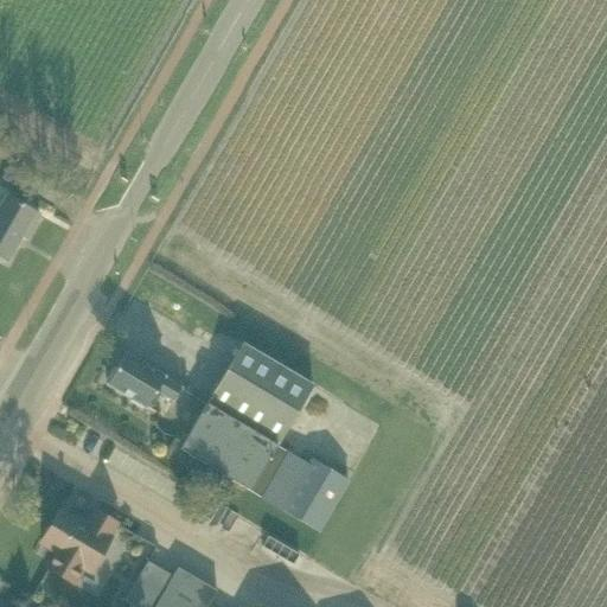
[(5,196),(0,204),(0,257),(7,262),(23,236),(27,238),(40,216),(5,196)]
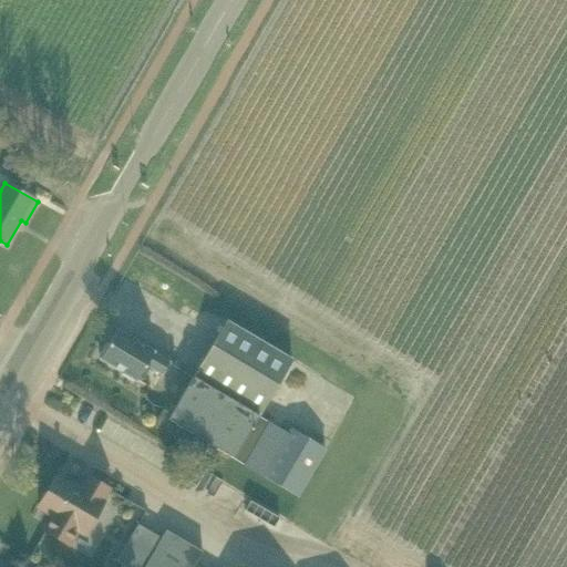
[(227,321),(168,420),(243,465),(265,422),(259,416),(294,360),(227,321)]
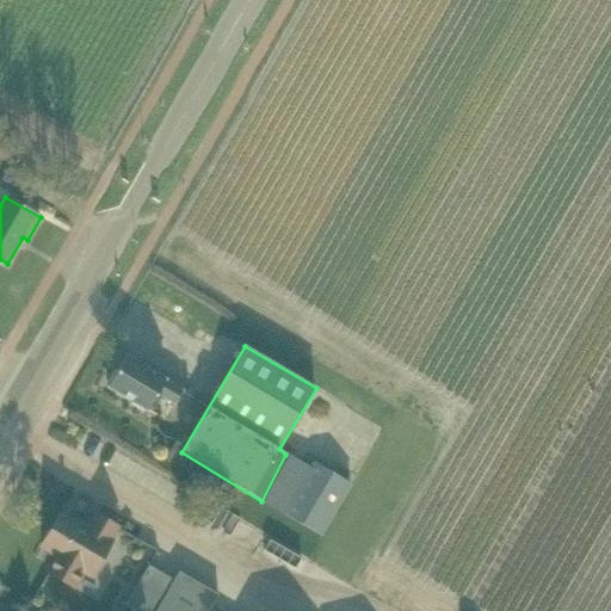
[(176,405),(183,394),(125,357),(107,386),(131,401),(130,405),(142,412),(143,408),(149,412),(150,408),(154,411),(161,396),(176,405)]
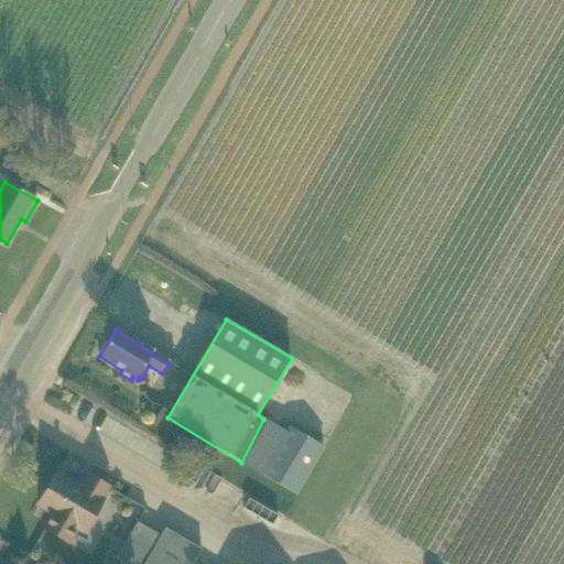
[(297,418),(306,400),(295,394),(286,411),(297,418)]
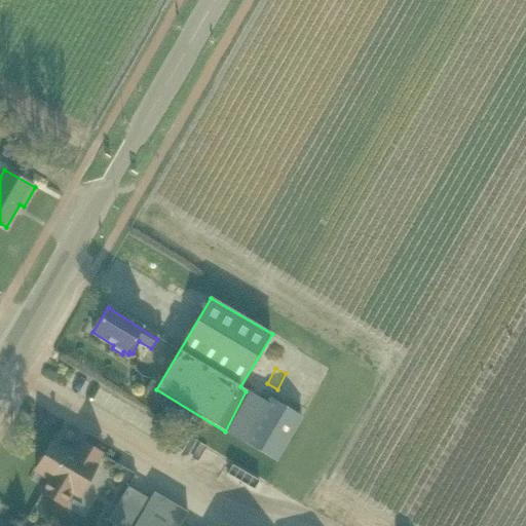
[(284,401),(283,450),(306,450),(307,401),(284,401)]
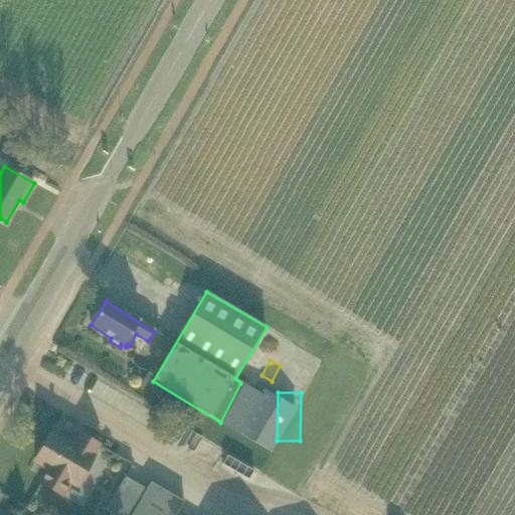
[(178,398),(172,409),(183,415),(189,405),(178,398)]
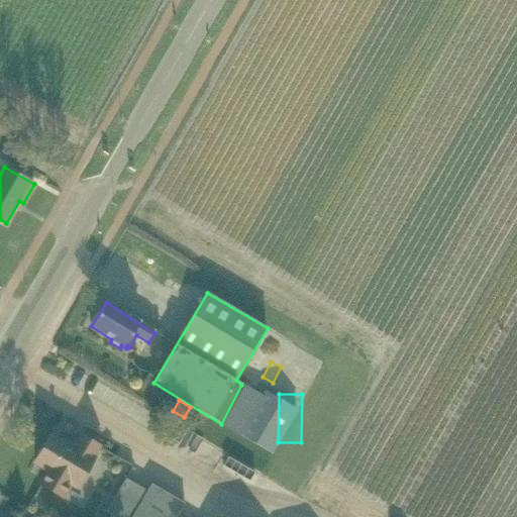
[(35,462),(49,471),(41,485),(63,497),(70,484),(77,488),(93,459),(92,458),(98,446),(81,436),(73,449),(50,436),(35,462)]
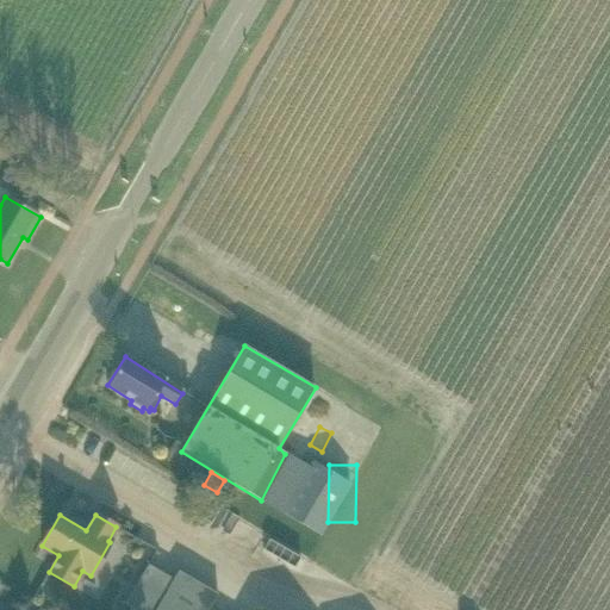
[(149,565),(125,604),(136,609),(155,609),(174,579),(149,565)]
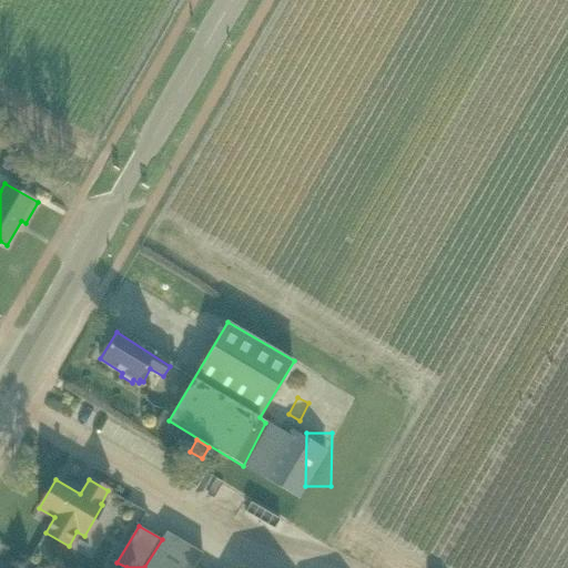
[(194,567),(203,553),(166,531),(162,539),(144,567),(194,567)]
